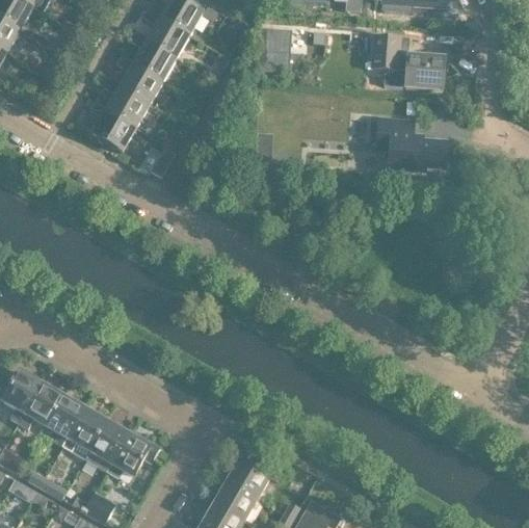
[(0,0),(0,18),(21,30),(34,7),(21,0),(0,0)]
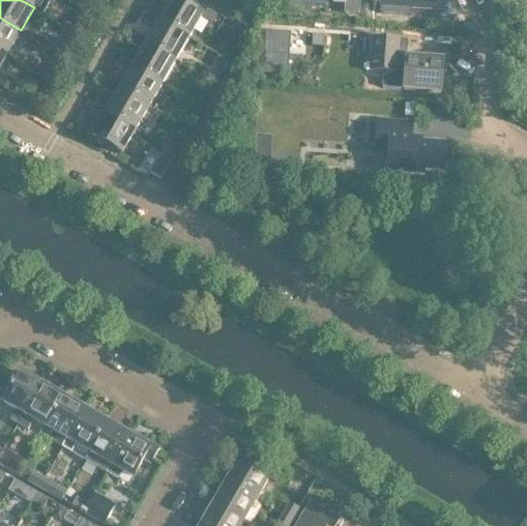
[(21,0),(34,7),(44,13),(51,0),(21,0)]
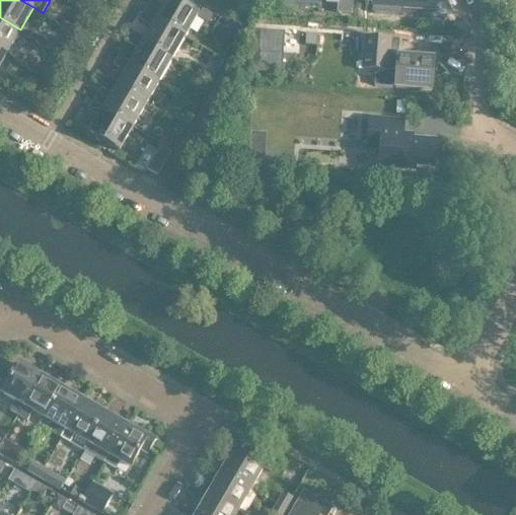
[(157,15),(155,17),(185,34),(197,12),(175,0),(162,0),(164,1),(157,15)]
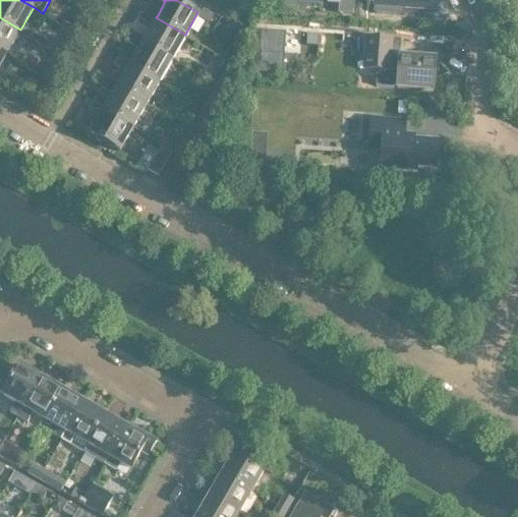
[(375,0),(375,9),(404,11),(404,5),(436,8),(437,0),(375,0)]
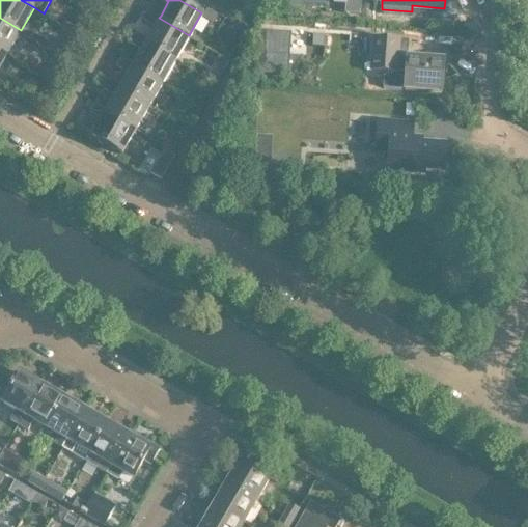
[(147,37),(145,40),(175,58),(189,35),(159,18),(161,16),(148,8),(143,18),(155,24),(147,37)]
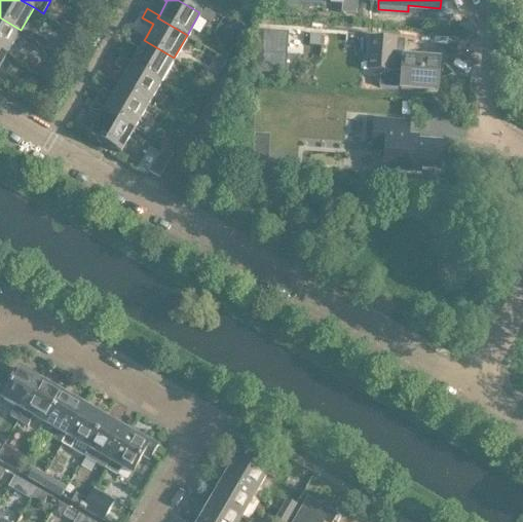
[(0,48),(7,52),(21,30),(0,17),(0,48)]
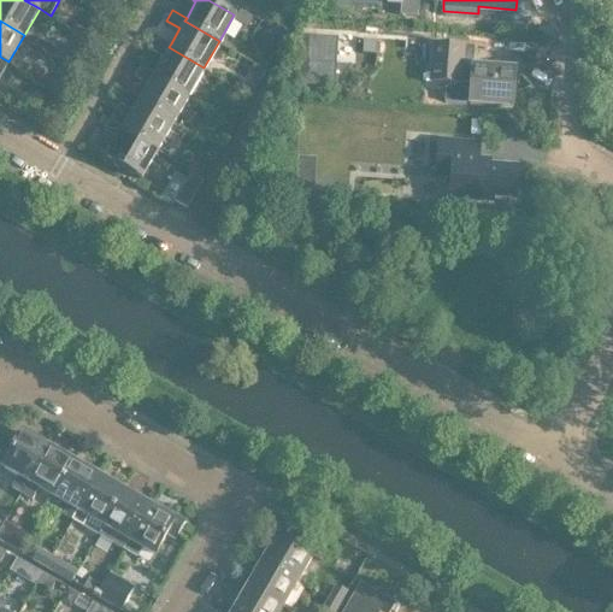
[(81,24),(77,29),(86,35),(89,30),(81,24)]
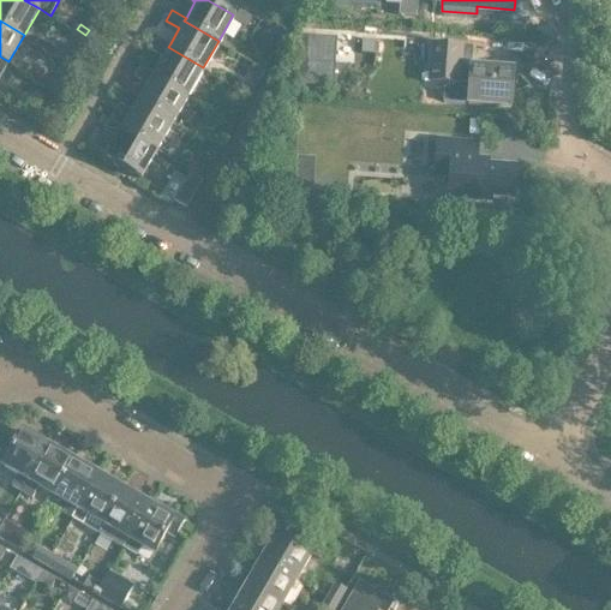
[(303,33),(299,82),(334,84),(336,35),(303,33)]
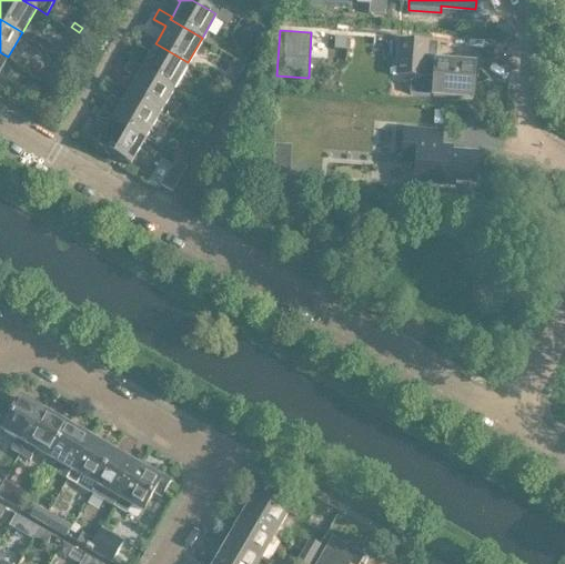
[(59,33),(51,47),(64,56),(73,41),(59,33)]
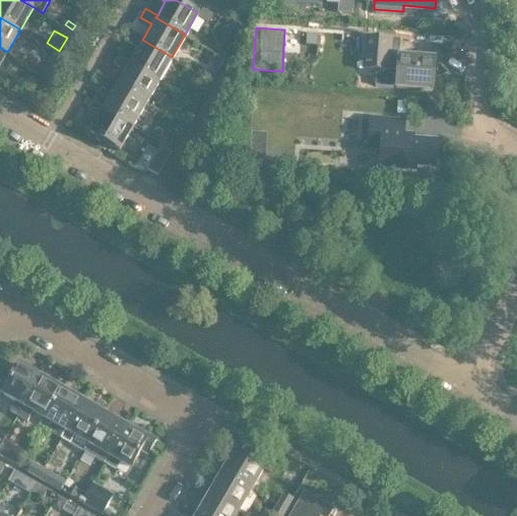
[(144,37),(133,30),(128,40),(139,47),(131,60),(130,63),(159,80),(172,57),(142,40),(144,37)]
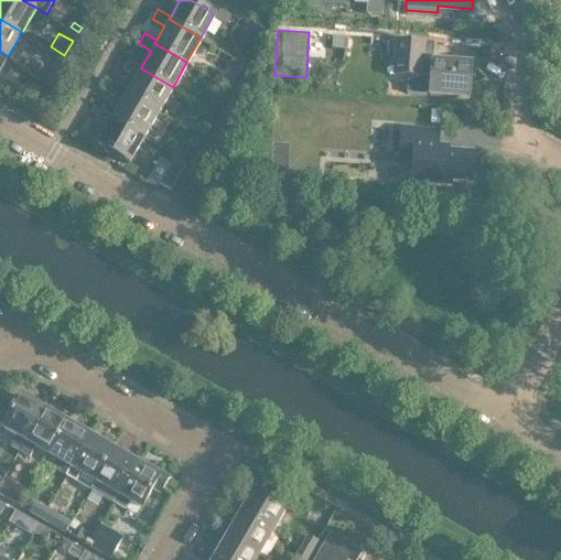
[(346,34),(334,33),(333,45),(345,46),(346,34)]
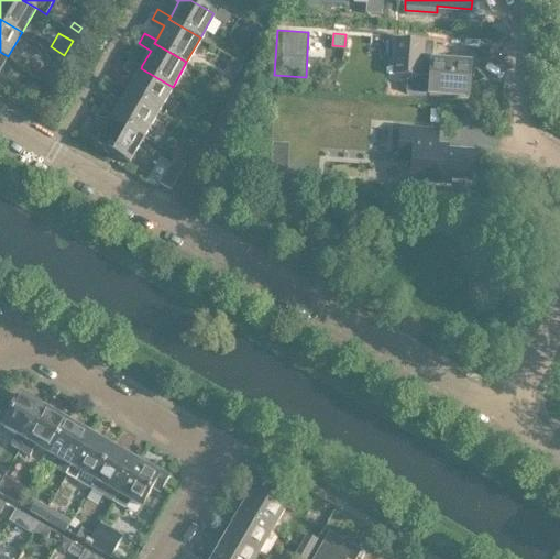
[(396,41),(394,73),(430,75),(429,92),(469,96),(471,64),(420,61),(421,42),(396,41)]
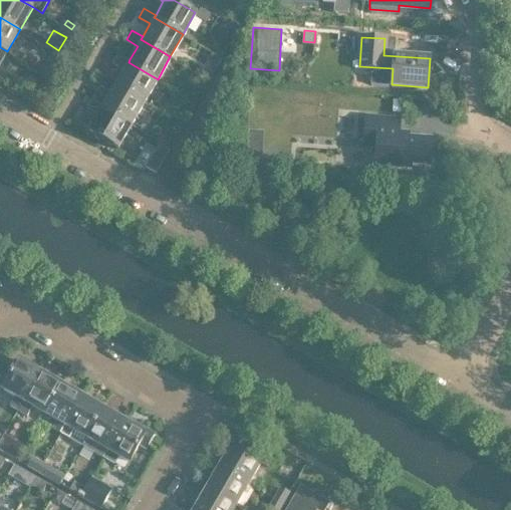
[(145,101),(158,79),(129,62),(130,59),(118,53),(113,62),(124,68),(117,81),(115,83),(145,101)]
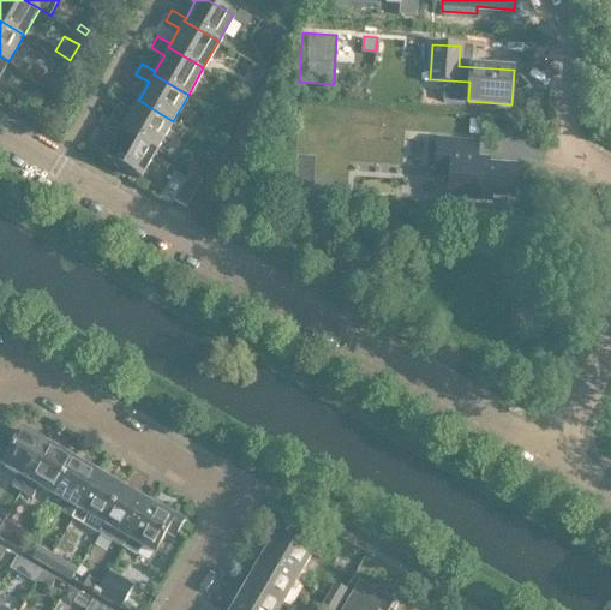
[(592,77),(605,81),(607,70),(594,67),(592,77)]
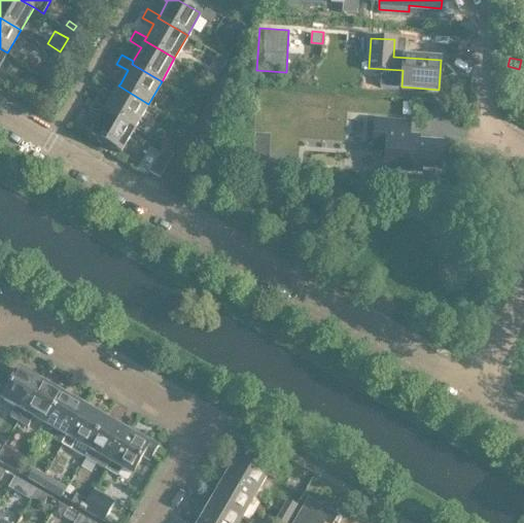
[(136,127),(148,104),(118,85),(120,83),(108,77),(103,86),(115,93),(107,107),(105,109),(136,127)]
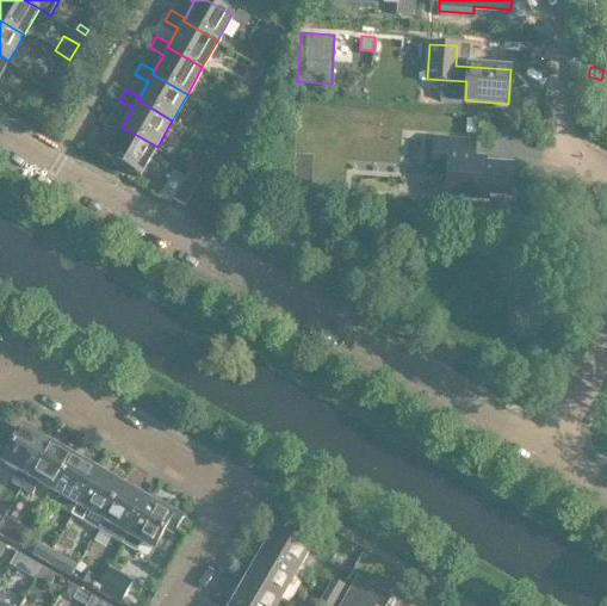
[(221,113),(234,121),(241,110),(227,101),(221,113)]
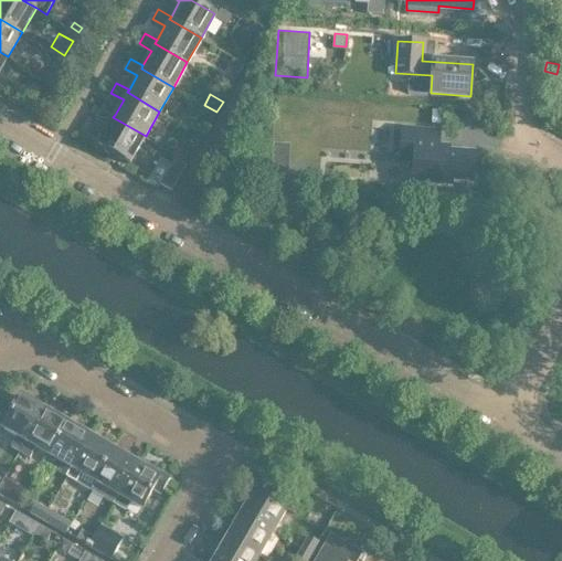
[(103,107),(96,118),(108,125),(98,144),(131,162),(146,136),(113,117),(115,115),(103,107)]
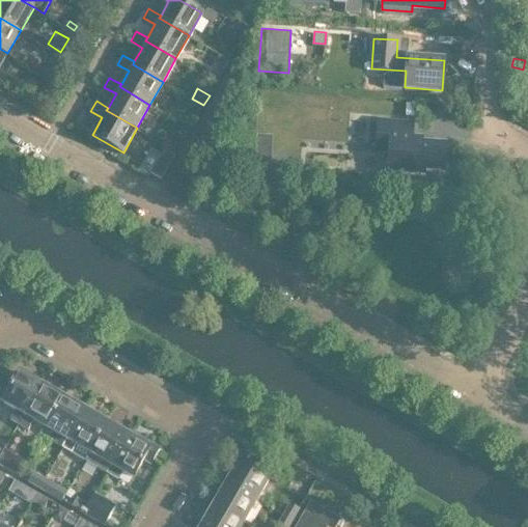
[(415,115),(416,102),(407,102),(406,115),(415,115)]
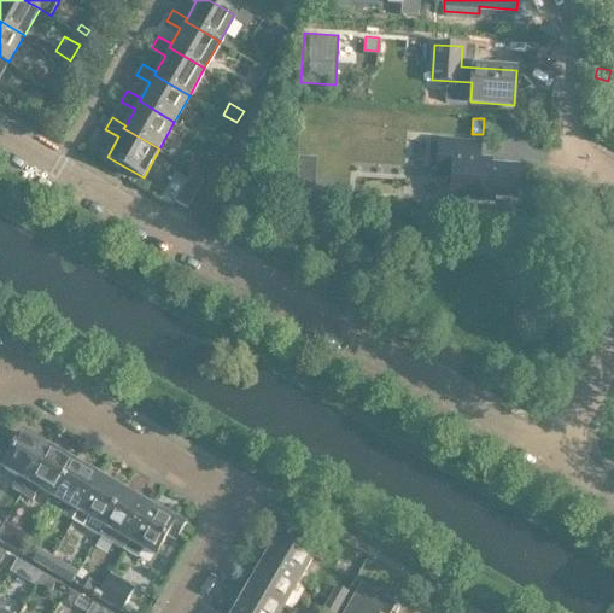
[(481,141),(443,138),(440,174),(454,175),(451,198),(495,202),(495,196),(518,198),(520,167),(493,165),(493,159),(480,159),(481,141)]
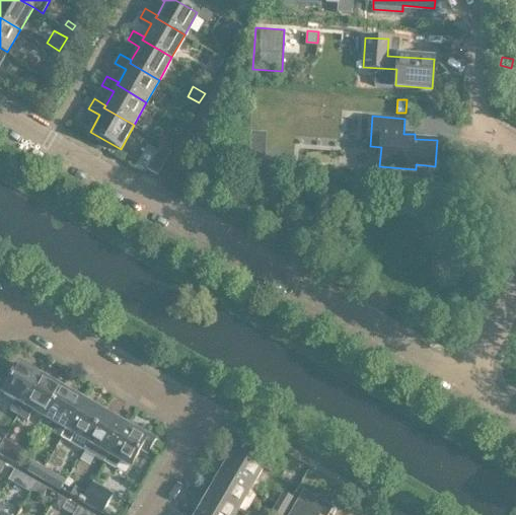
[(245,150),(244,165),(262,166),(262,158),(264,158),(266,138),(264,138),(264,130),(251,129),(250,150),(245,150)]
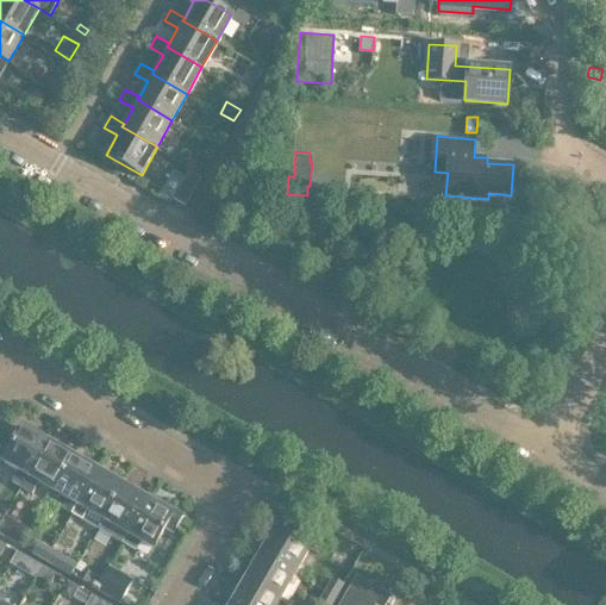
[(195,168),(202,173),(206,166),(199,162),(195,168)]
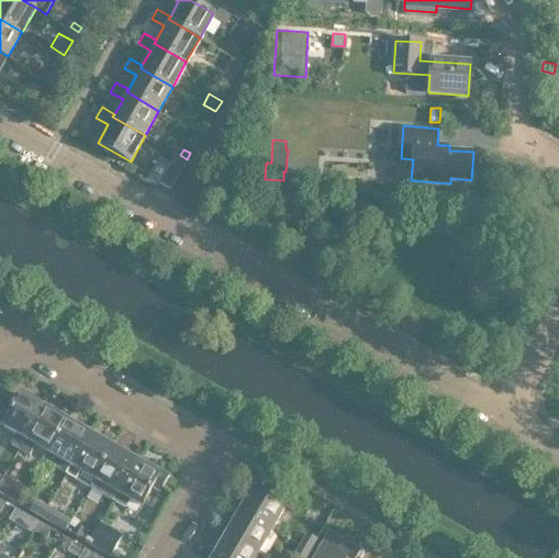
[(160,180),(172,187),(187,160),(176,154),(170,162),(160,180)]
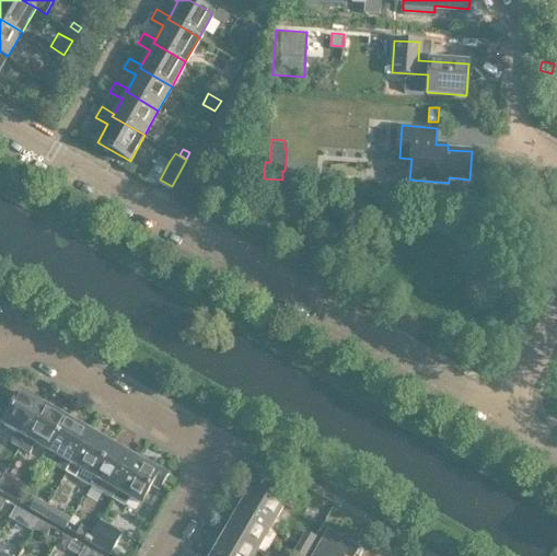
[(21,390),(2,421),(18,431),(12,440),(20,446),(45,404),(21,390)]
